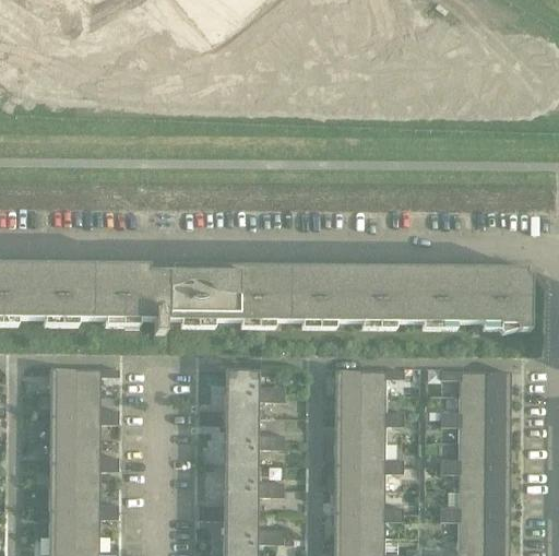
[(88,0),(98,12),(113,0),(170,0),(212,50),(272,0),(88,0)]
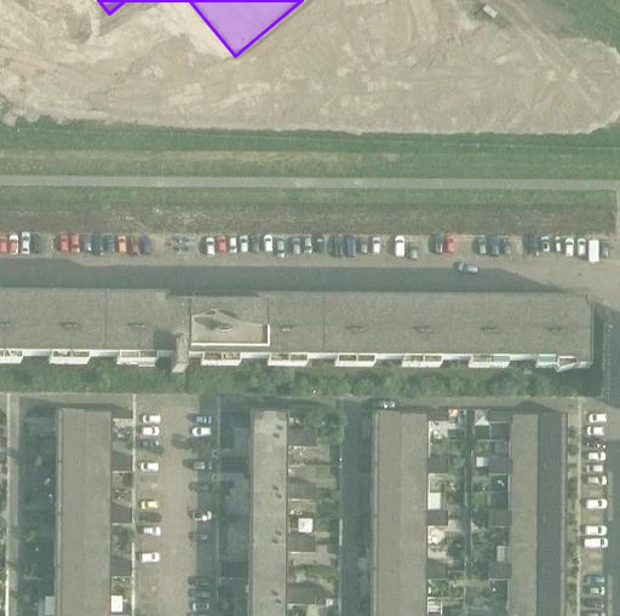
[(0,347),(171,350),(171,372),(183,372),(183,350),(572,352),(572,367),(589,367),(589,306),(584,306),(584,298),(190,295),(190,303),(184,303),(184,308),(170,306),(170,303),(165,303),(165,295),(0,294),(0,347)]
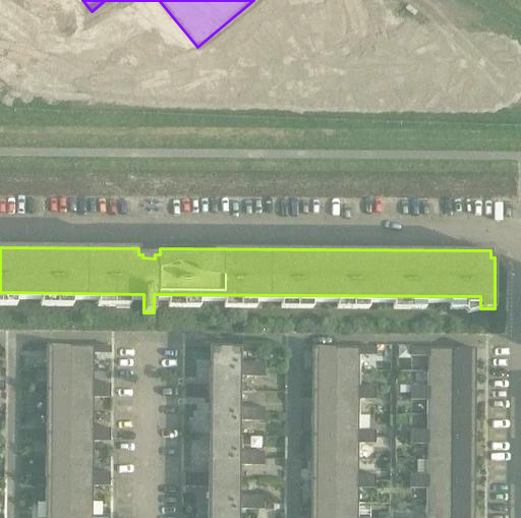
[(47,344),(47,366),(95,367),(95,352),(111,352),(111,344),(47,344)]
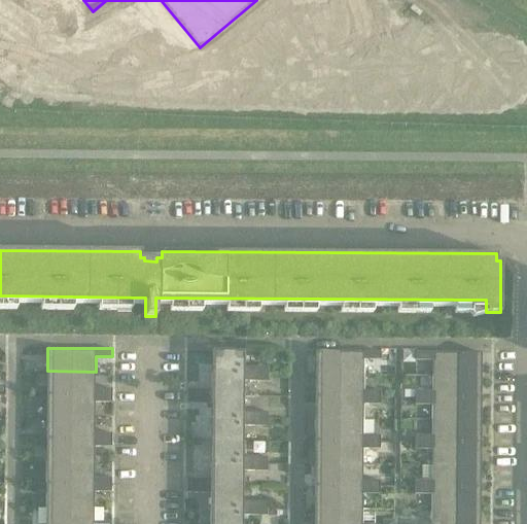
[(212,349),(212,373),(269,373),(269,365),(244,365),(244,349),(212,349)]
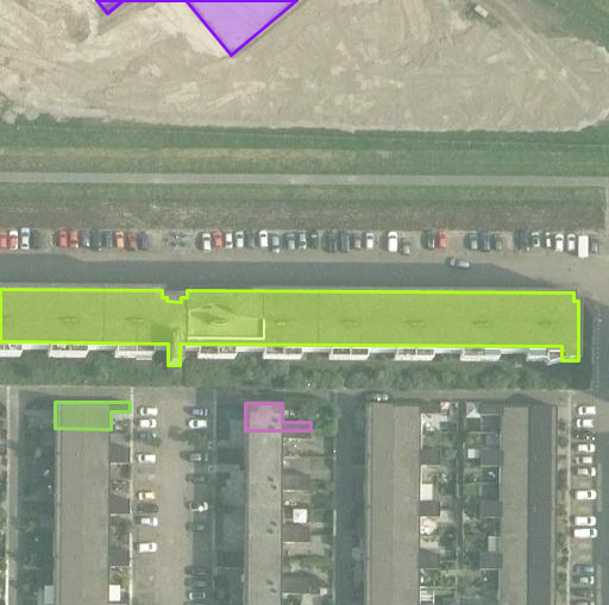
[(365,404),(365,432),(421,432),(421,414),(440,414),(440,404),(365,404)]
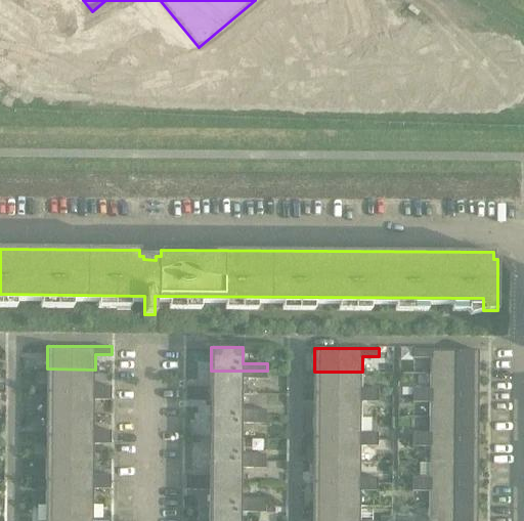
[(430,356),(430,372),(478,373),(478,349),(413,349),(413,356),(430,356)]
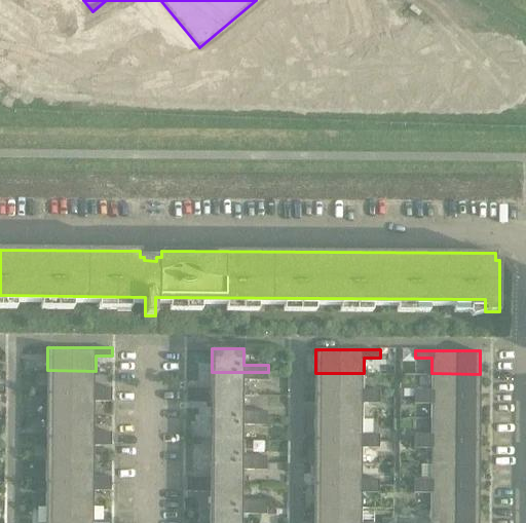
[(47,370),(47,393),(112,394),(112,386),(96,386),(96,371),(47,370)]
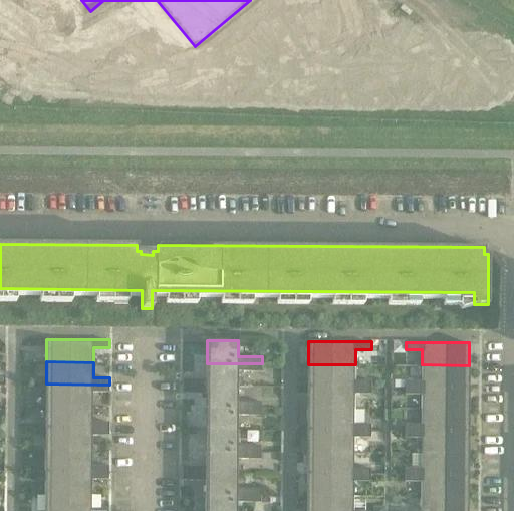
[(183,377),(183,385),(238,386),(238,370),(261,370),(262,363),(207,363),(207,377),(183,377)]
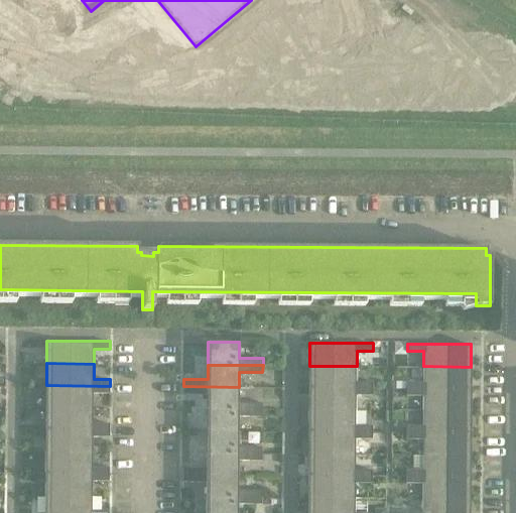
[(309,366),(308,387),(373,388),(373,381),(357,381),(357,366),(309,366)]
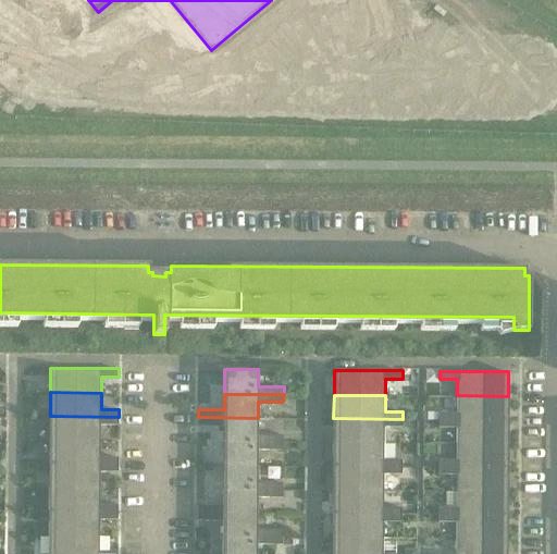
[(438,411),(438,419),(508,419),(508,396),(457,395),(457,411),(438,411)]
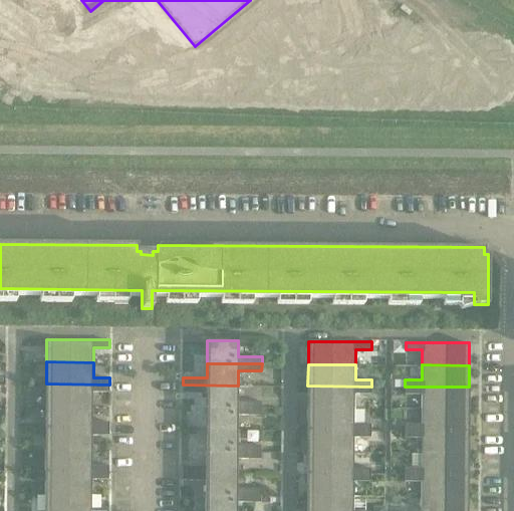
[(46,384),(45,406),(92,406),(93,391),(109,391),(109,385),(46,384)]
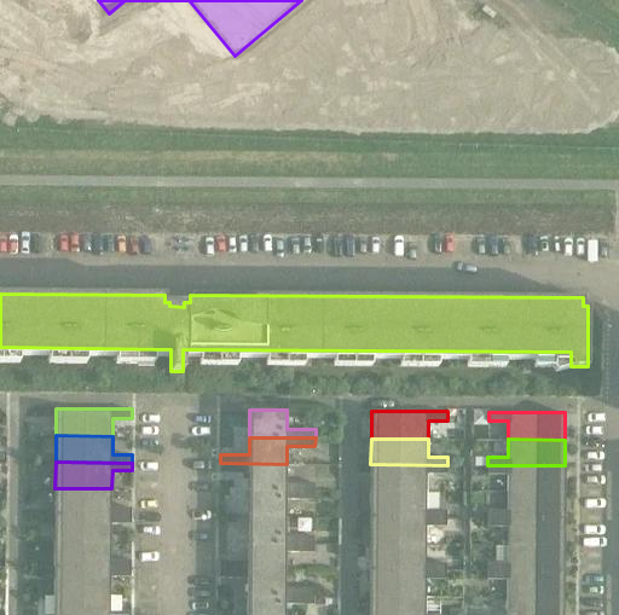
[(287,464),(220,463),(220,471),(249,471),(249,489),(314,489),(314,481),(287,481),(287,464)]
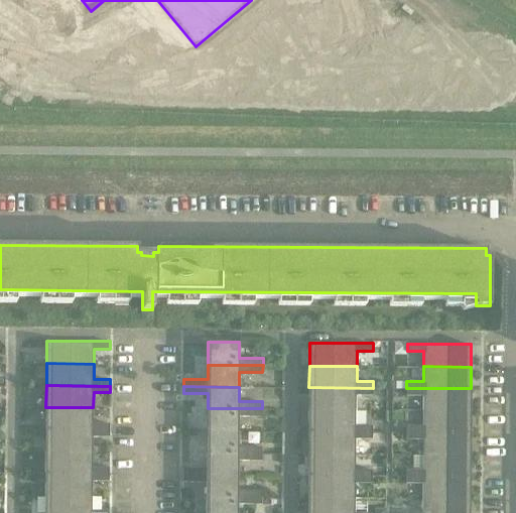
[(308,387),(308,409),(356,409),(357,394),(373,394),(373,388),(308,387)]
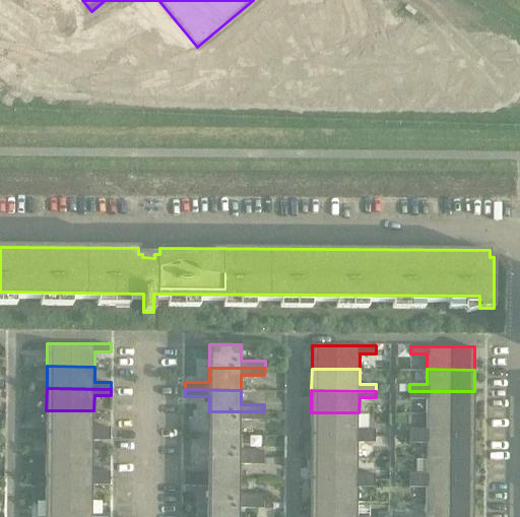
[(474,391),(409,391),(409,397),(427,398),(427,413),(474,413),(474,391)]
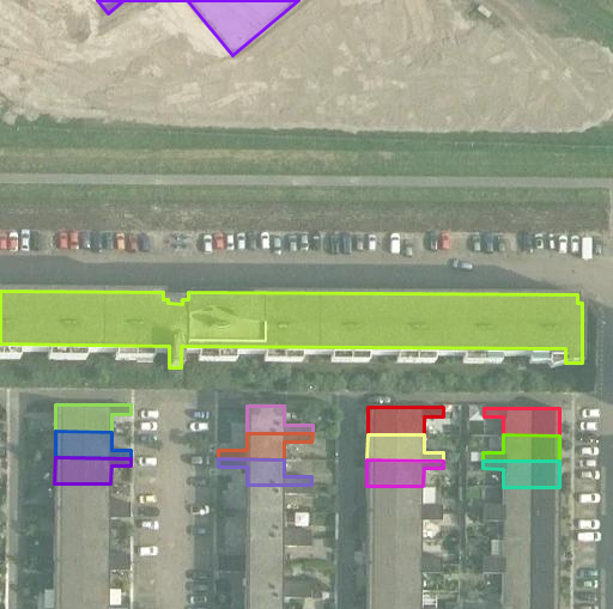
[(54,483),(54,509),(131,510),(131,501),(110,501),(110,483),(54,483)]
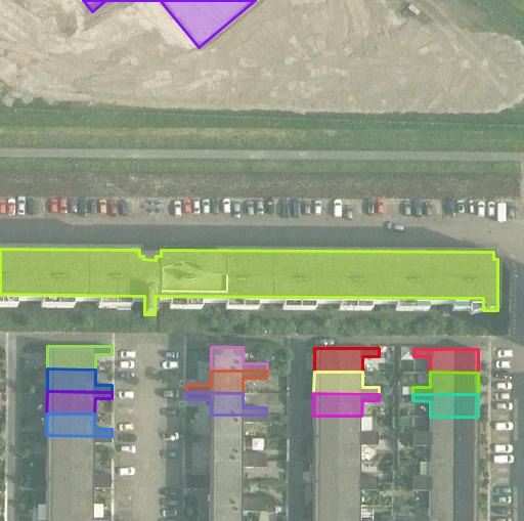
[(211,415),(211,437),(242,437),(242,422),(266,422),(266,415),(211,415)]
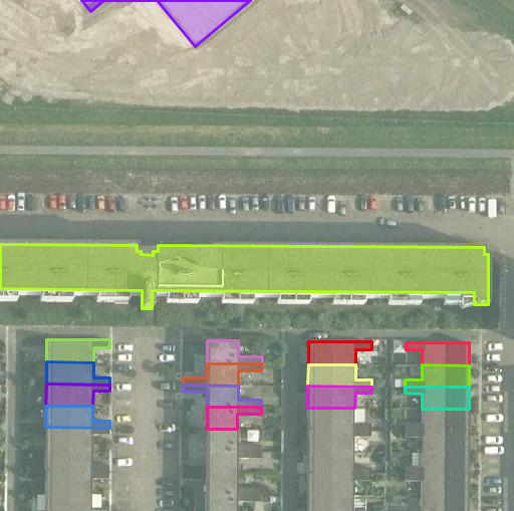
[(307,408),(307,430),(371,430),(371,423),(354,423),(354,408),(307,408)]
